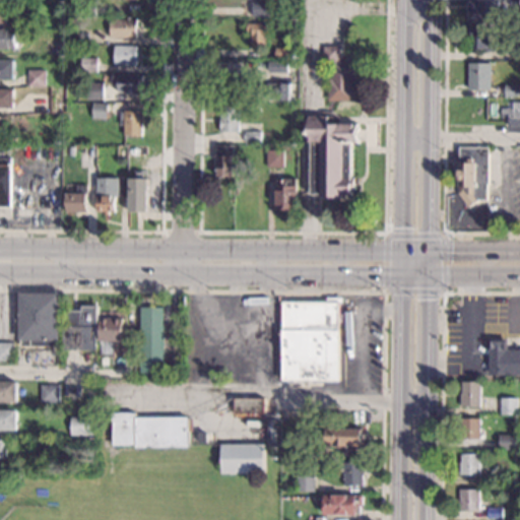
[(272,0),(272,16),(252,16),(252,0),(272,0)]
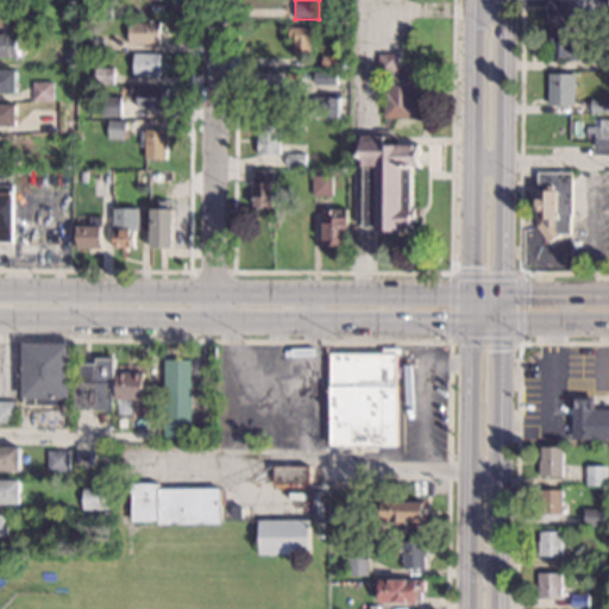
[(585,0),(585,25),(548,25),(550,0),(585,0)]
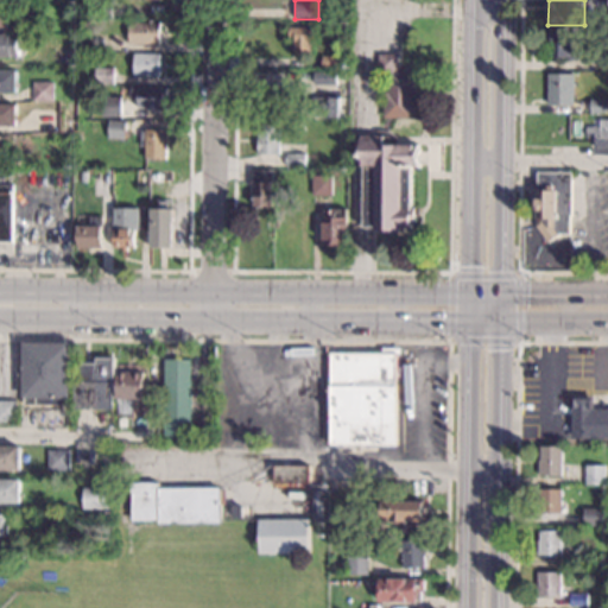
[(112,17),(92,17),(92,4),(112,4),(112,17)]
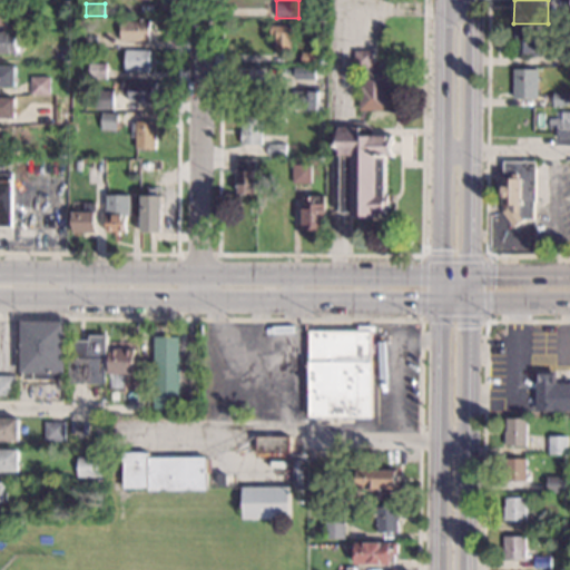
[(310,29),(301,30),(300,20),(308,19),(310,29)]
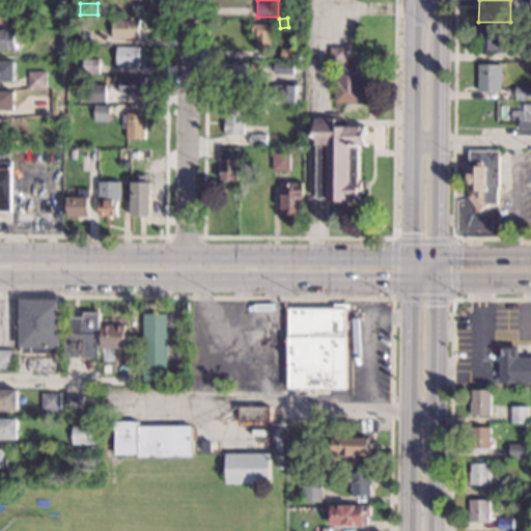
[(138,37),(112,38),(112,20),(138,20),(138,37)]
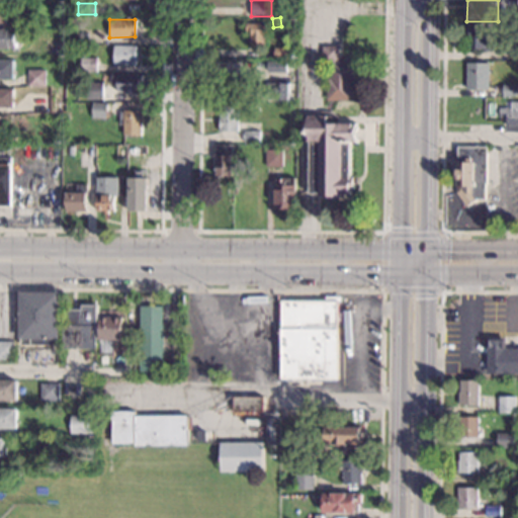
[(266,37),(264,37),(264,49),(251,48),(251,31),(246,31),(246,22),(267,23),(266,37)]
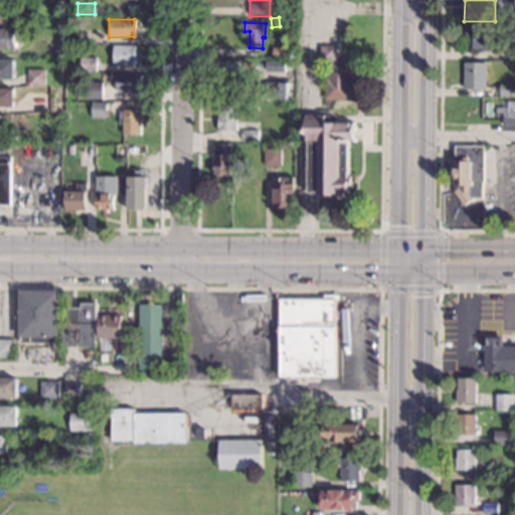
[(483,41),(491,41),(491,51),(482,50),(482,49),(465,49),(466,26),(483,27),(483,41)]
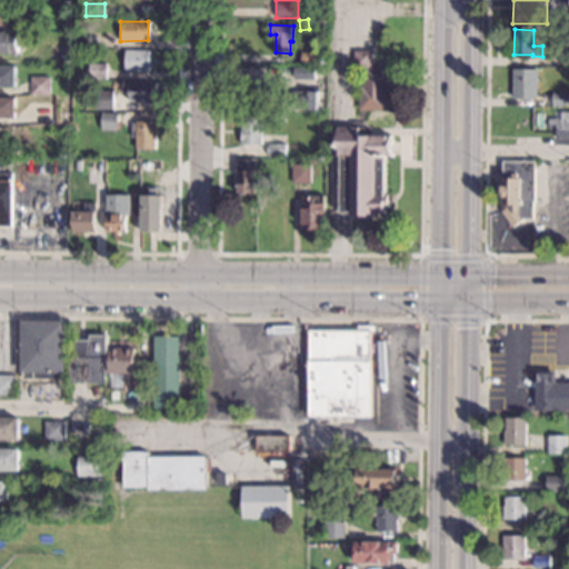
[(103,47),(87,47),(86,31),(103,30),(103,47)]
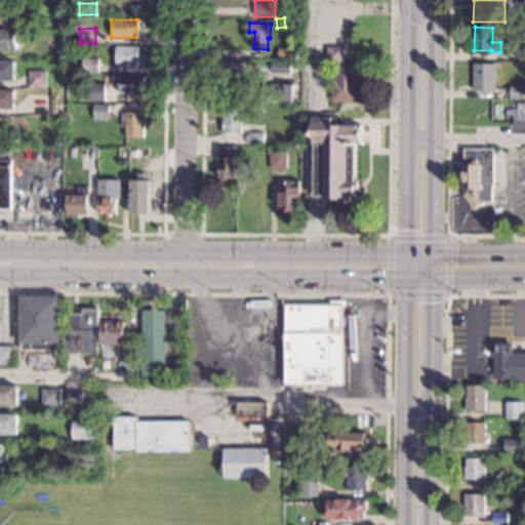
[(16,50),(0,49),(0,29),(15,29),(16,30),(16,50)]
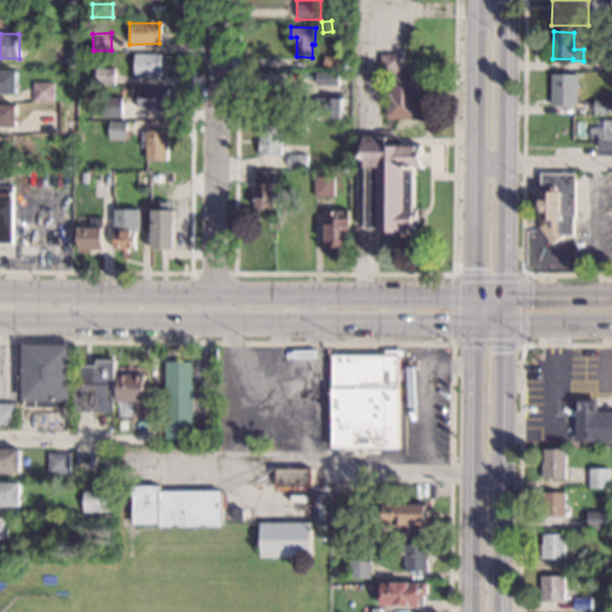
[(160,65),(164,65),(164,72),(160,73),(160,77),(134,77),(134,54),(160,54),(160,65)]
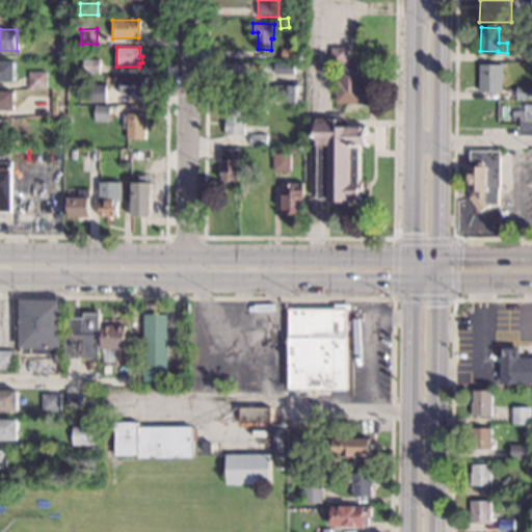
[(348,61),(368,61),(368,80),(365,80),(365,90),(362,90),(362,103),(336,103),(336,80),(340,80),(340,64),(330,64),(331,47),(348,47),(348,61)]
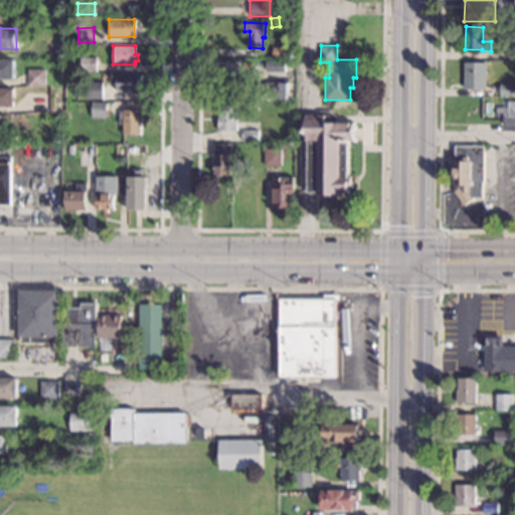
[(287,58),(273,57),(273,47),(287,47),(287,58)]
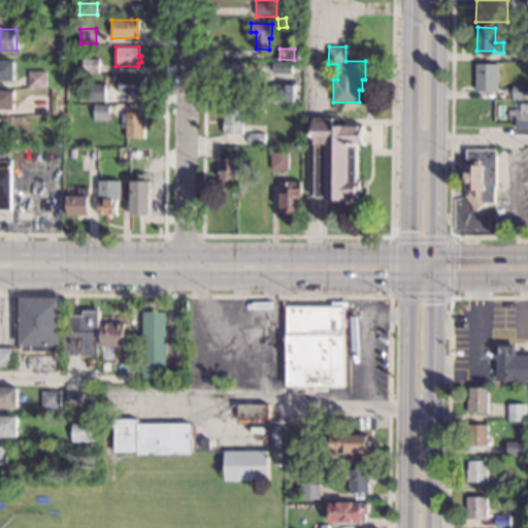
[(98,73),(81,73),(81,59),(98,59),(98,73)]
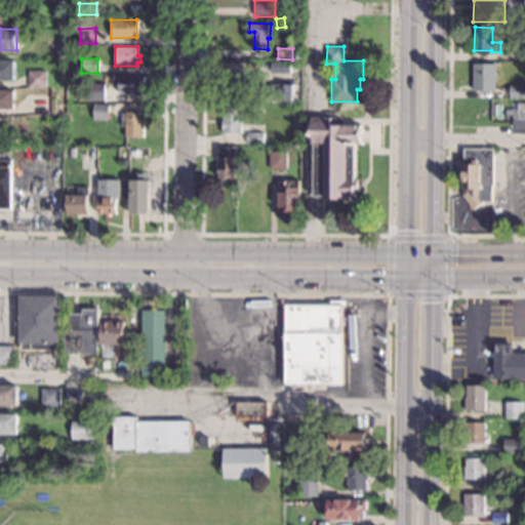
[(15,80),(0,79),(0,61),(15,62),(15,80)]
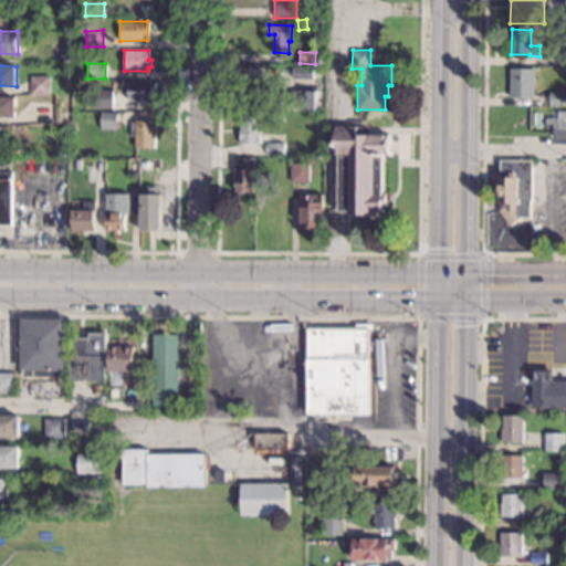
[(314,79),(292,79),(292,66),(314,66),(314,79)]
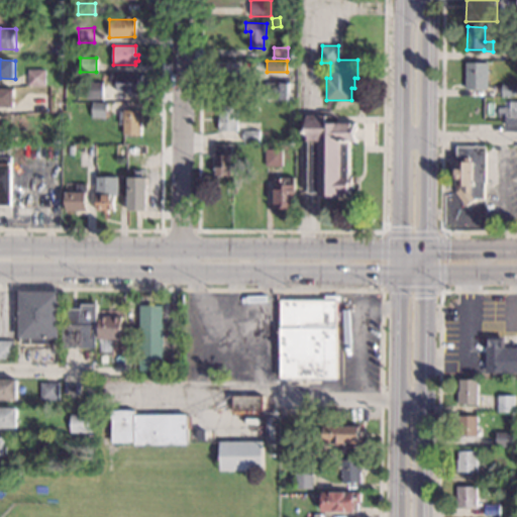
[(489,90),(467,89),(467,62),(490,63),(489,90)]
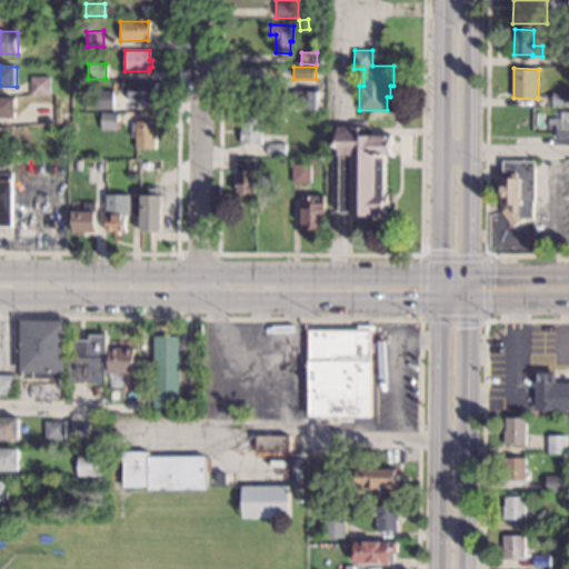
[(51,78),(50,95),(31,93),(32,77),(51,78)]
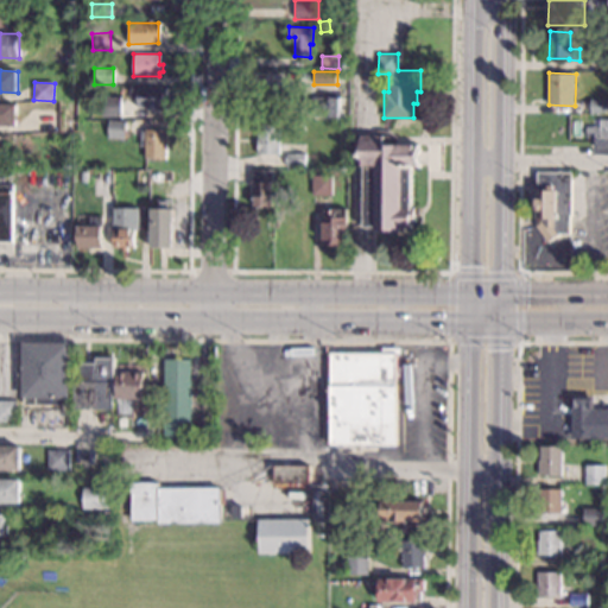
[(166,94),(164,94),(163,109),(154,109),(154,108),(138,107),(138,88),(166,88),(166,94)]
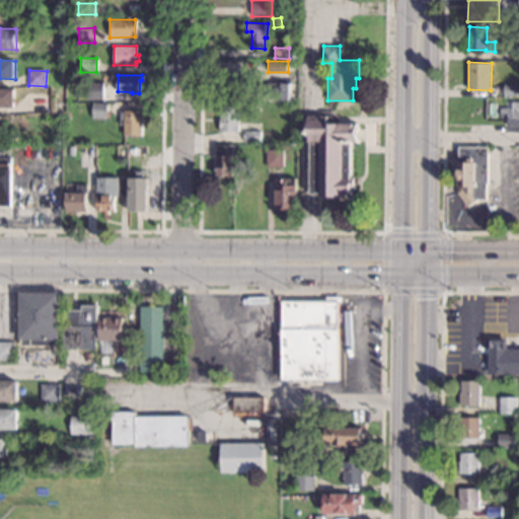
[(102,99),(87,99),(87,82),(102,82),(102,99)]
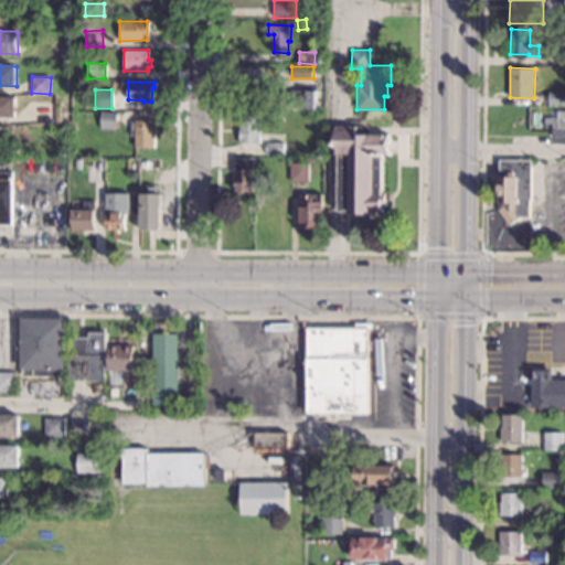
[(317,91),(317,108),(299,108),(299,110),(291,109),(292,92),(298,92),(299,89),(317,91)]
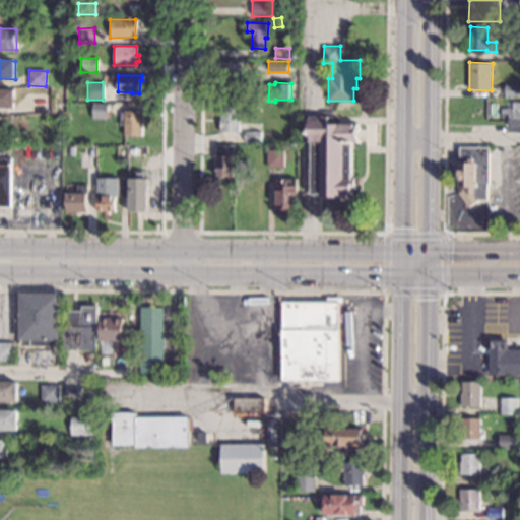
[(519,95),(505,95),(505,84),(519,84),(519,95)]
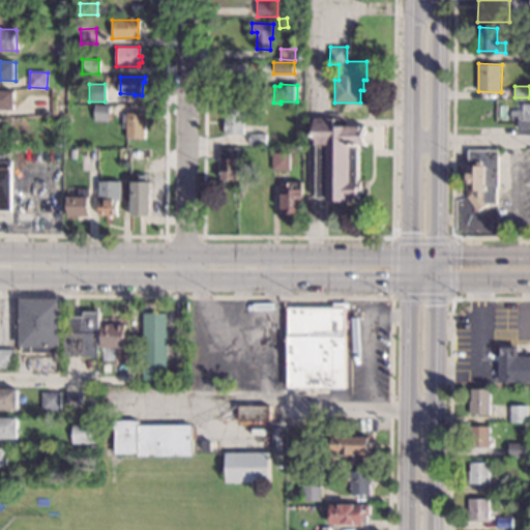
[(15,110),(0,110),(0,90),(15,91),(15,110)]
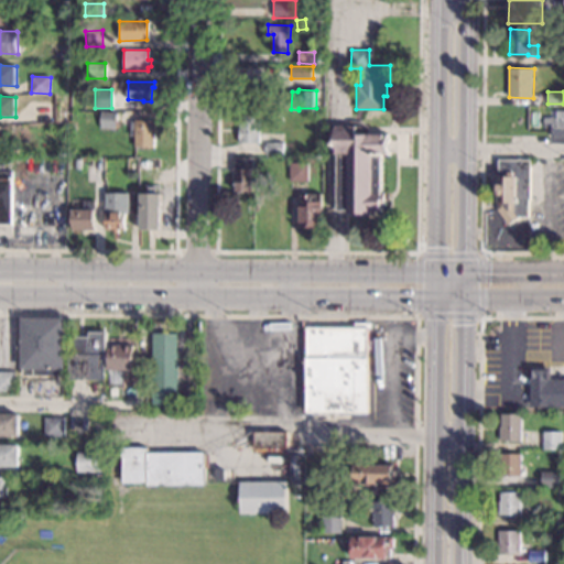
[(55,121),(36,121),(35,102),(55,102),(55,121)]
